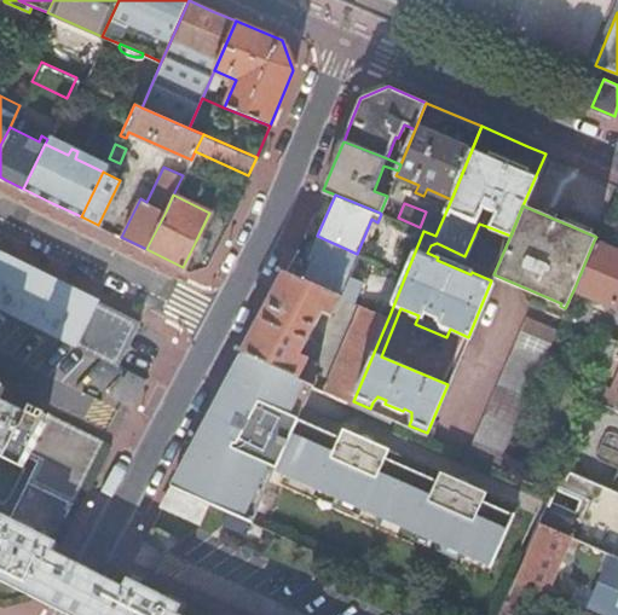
[(425,228),(423,231),(435,236),(443,219),(426,212),(420,227),(425,228)]
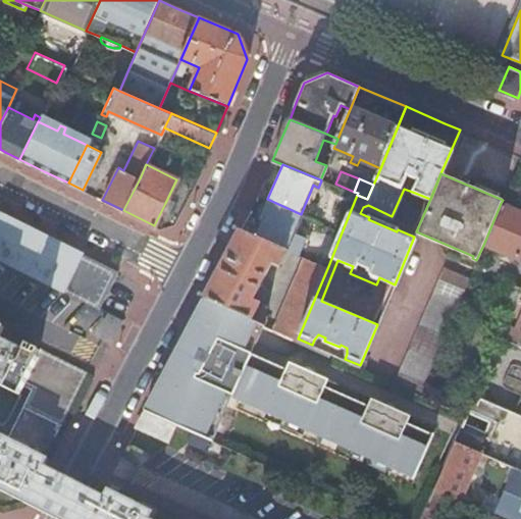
[(288,250),(303,215),(301,214),(267,199),(259,217),(262,218),(259,226),(255,236),(288,250)]
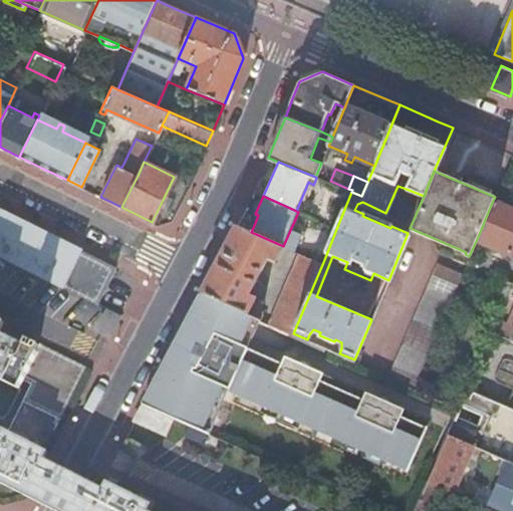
[(512,207),(493,200),(477,239),(510,254),(512,245),(512,207)]
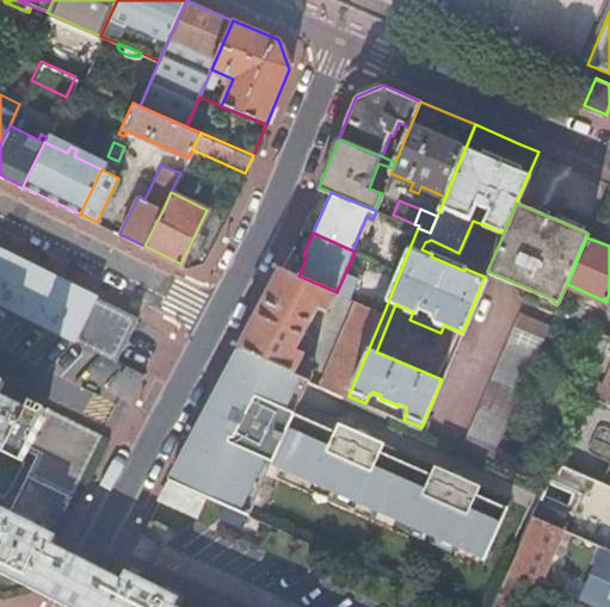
[(0,301),(69,335),(91,293),(48,272),(4,251),(0,255),(0,301)]
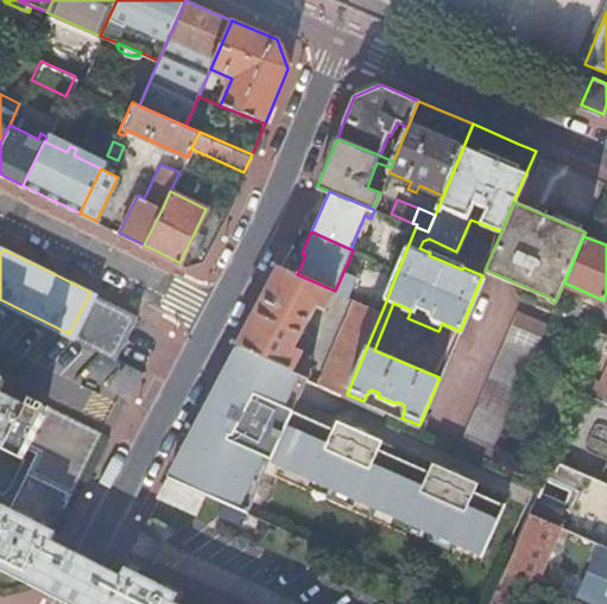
[(326,307),(335,291),(297,274),(280,267),(260,304),(239,345),(239,347),(299,373),(308,376),(311,369),(308,351),(296,345),(317,304),(326,307)]
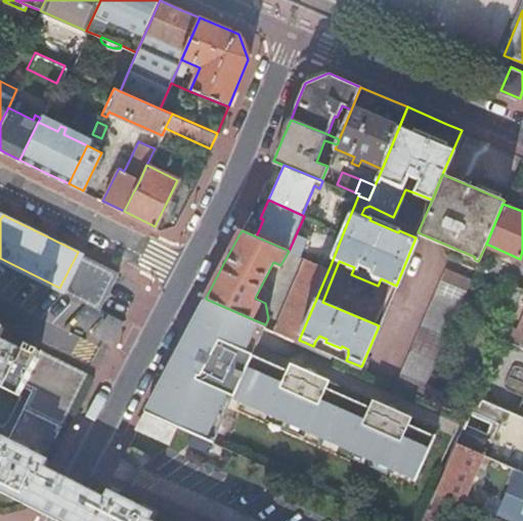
[(78,252),(59,288),(101,308),(119,272),(78,252)]
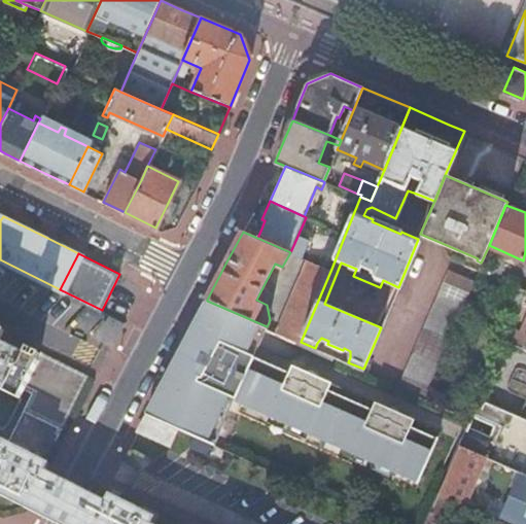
[(301,342),(331,269),(309,259),(279,332),(301,342)]
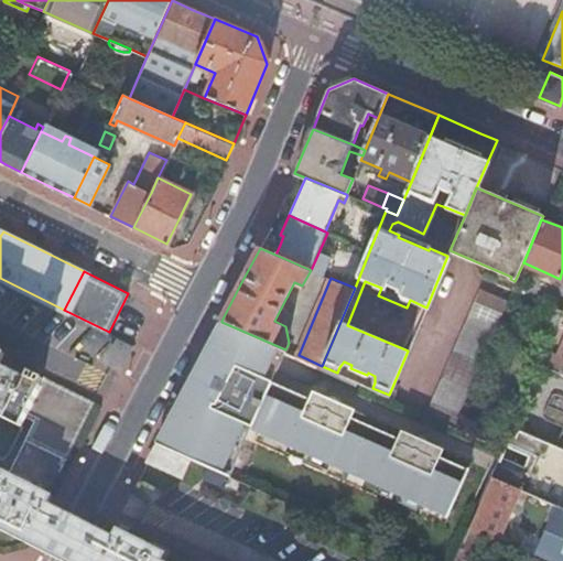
[(482,288),(428,412),(454,424),(507,300),(482,288)]
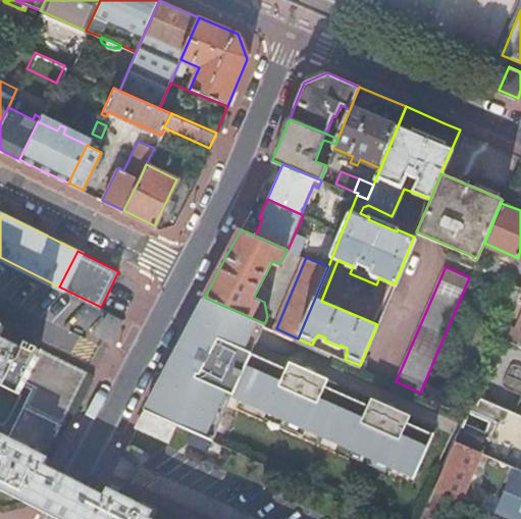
[(518,293),(520,287),(507,281),(496,307),(510,312),(518,293)]
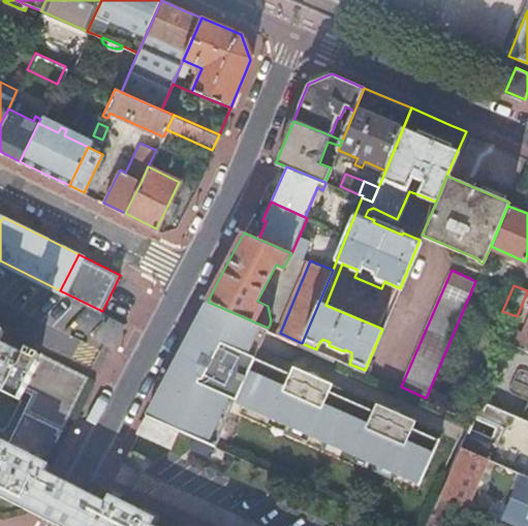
[(527,288),(527,290),(525,297),(527,297),(527,326),(525,334),(511,328),(506,340),(527,348),(527,288)]
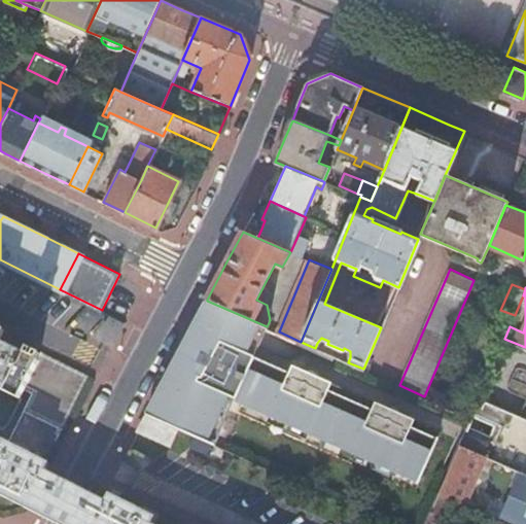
[(177,427),(208,442),(216,422),(229,394),(270,413),(309,430),(353,449),(392,466),(419,479),(437,437),(411,424),(414,417),(401,412),(401,411),(401,410),(400,410),(400,409),(400,408),(399,408),(399,407),(398,407),(398,406),(397,406),(397,405),(396,405),(395,405),(395,404),(394,404),(393,404),(392,404),(391,404),(390,404),(390,405),(389,405),(388,405),(388,406),(387,406),(384,413),(372,407),(328,388),(331,381),(318,375),(318,374),(318,373),(317,372),(317,371),(316,370),(315,370),(315,369),(314,369),(314,368),(313,368),(312,368),(312,367),(311,367),(310,367),(309,367),(308,367),(308,368),(307,368),(306,368),(305,369),(302,376),(288,370),(247,352),(252,341),(259,323),(207,301),(201,313),(195,328),(193,327),(155,396),(159,397),(166,400),(156,419),(177,427)]
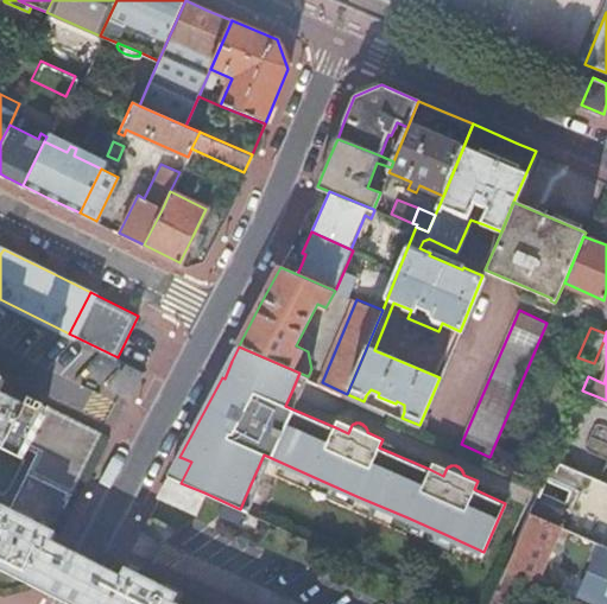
[(130,400),(144,373),(127,364),(124,369),(105,388),(130,400)]
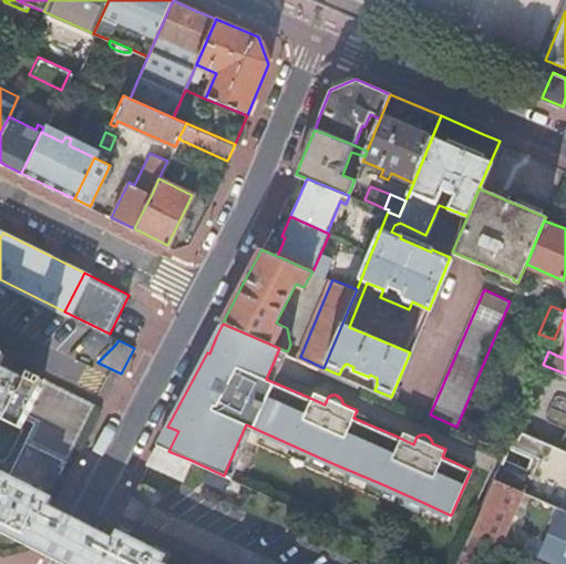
[(278,370),(287,351),(279,348),(271,367),(278,370)]
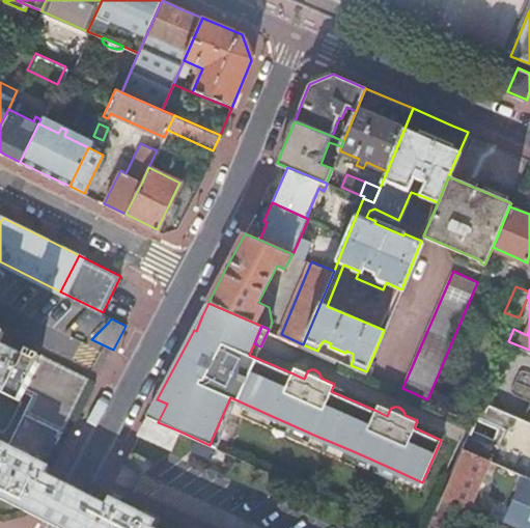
[(0,390),(19,399),(40,355),(27,349),(24,355),(0,342),(0,338),(4,331),(0,329),(0,390)]
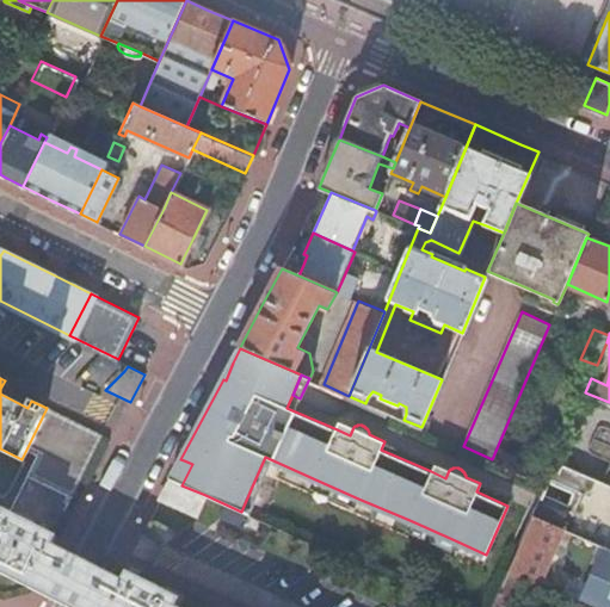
[(338,421),(334,428),(350,435),(353,427),(338,421)]
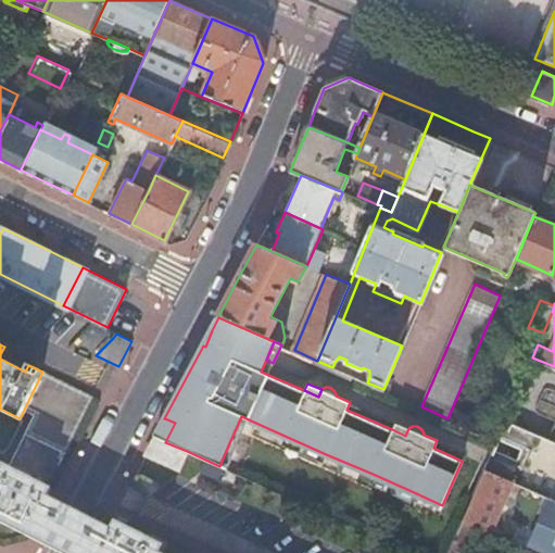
[(167,419),(159,439),(165,442),(175,423),(167,419)]
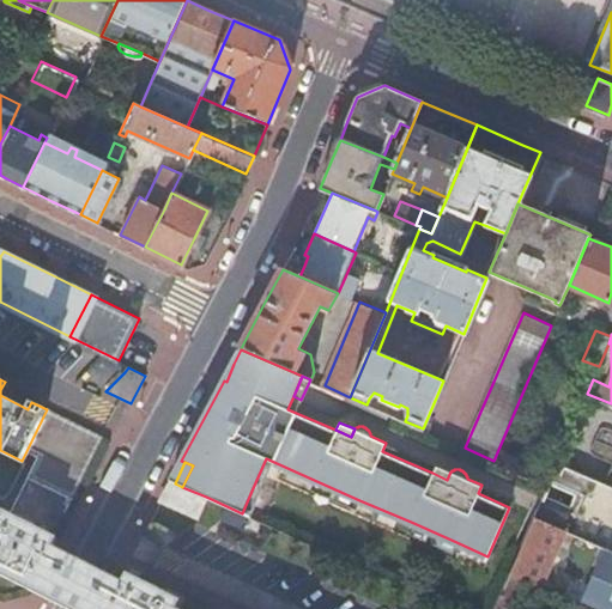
[(447,480),(450,472),(436,464),(432,473),(447,480)]
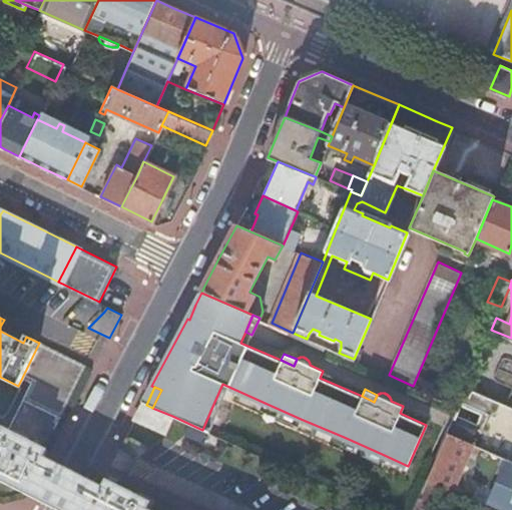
[(455,391),(450,402),(458,406),(463,394),(455,391)]
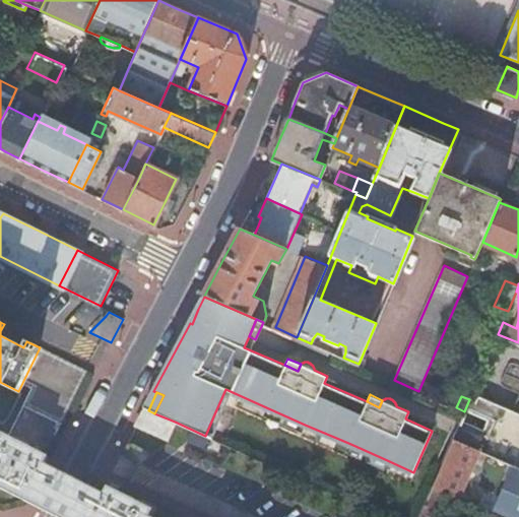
[(302,432),(305,425),(266,407),(263,414),(302,432)]
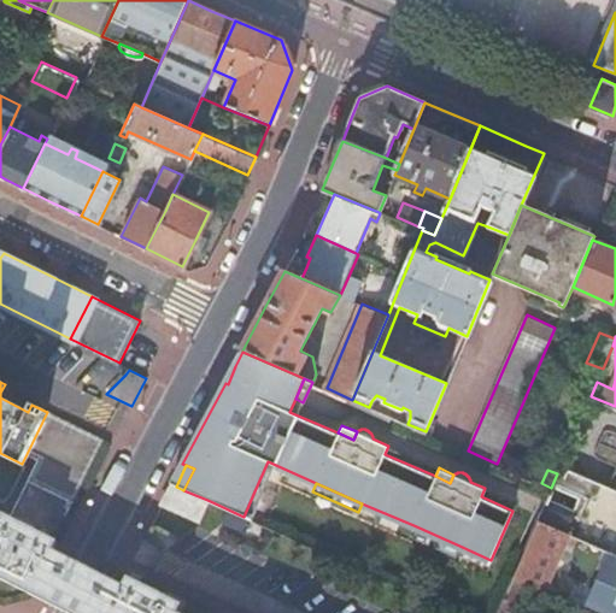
[(199,518),(207,500),(183,490),(176,487),(171,484),(163,502),(199,518)]
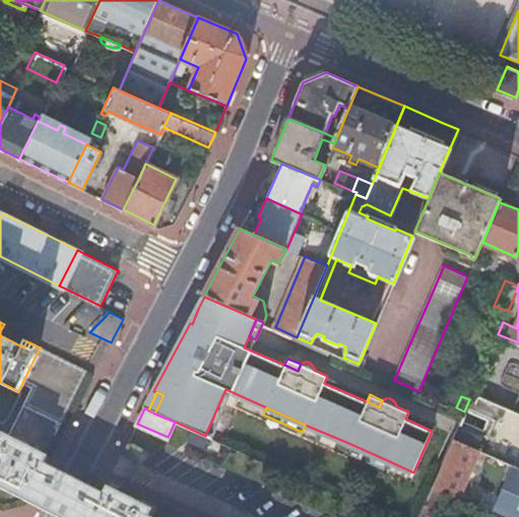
[(213,416),(205,436),(211,439),(220,419),(213,416)]
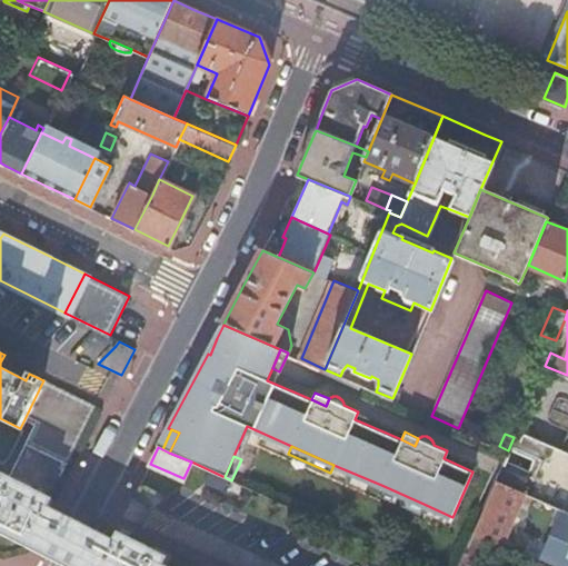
[(50,496),(1,470),(0,472),(0,532),(29,547),(38,552),(48,556),(60,563),(68,565),(166,565),(162,564),(166,555),(143,544),(127,535),(117,530),(112,539),(101,534),(81,523),(68,516),(59,512),(50,507),(46,505),(50,496)]
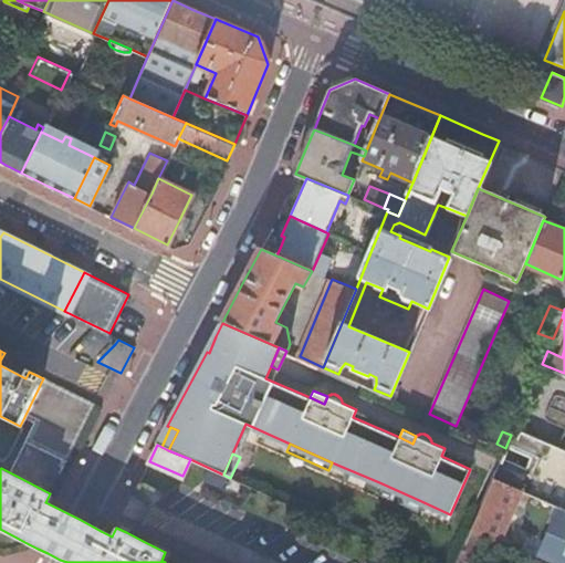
[(540,498),(492,478),(470,529),(488,537),(500,541),(520,496),(536,503),(540,498)]
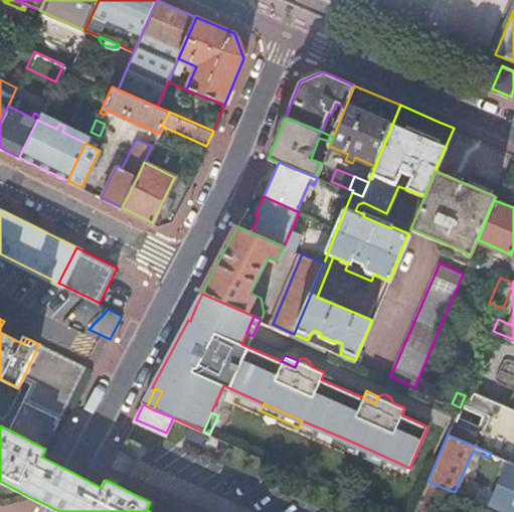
[(380,463),(383,456),(345,439),(341,446),(380,463)]
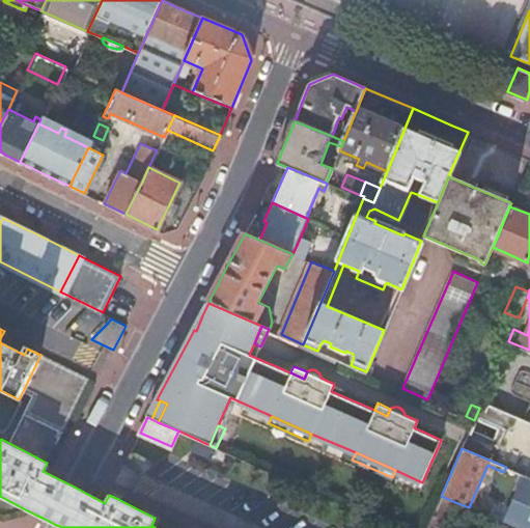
[(529,527),(529,477),(522,474),(501,522),(515,527),(529,527)]
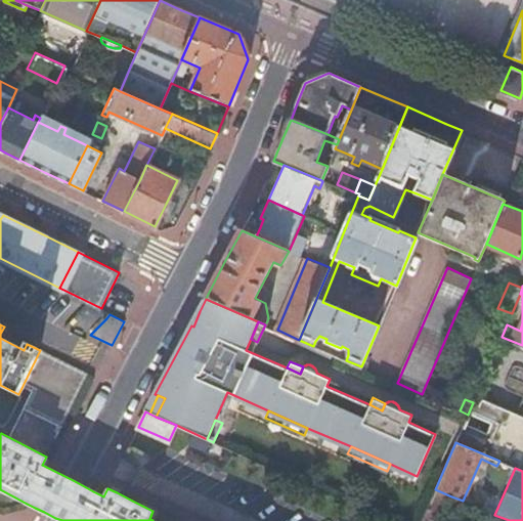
[(451,496),(435,489),(422,520),(440,520),(448,503),(451,496)]
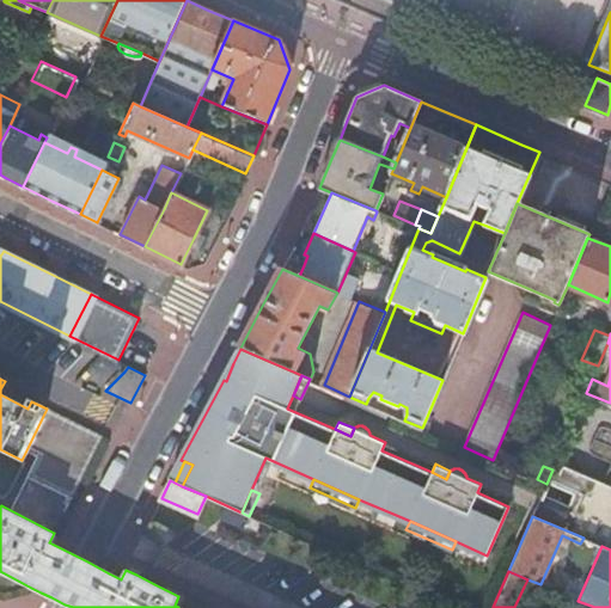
[(537,593),(541,584),(527,579),(524,587),(537,593)]
